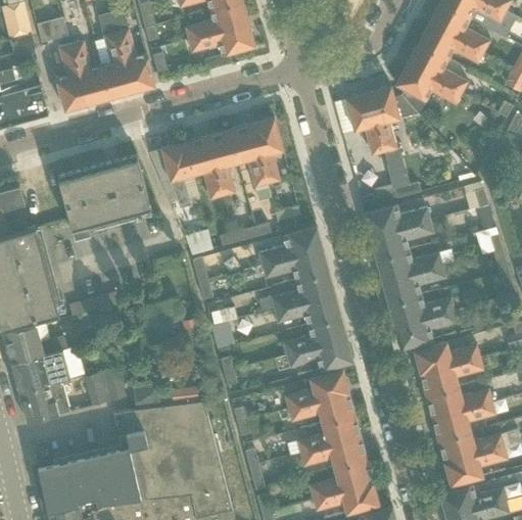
[(22,0),(1,0),(5,11),(25,6),(22,0)]
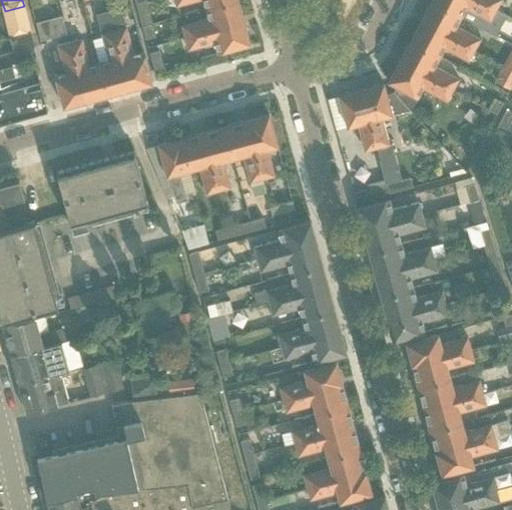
[(203,2),(205,12),(238,3),(237,0),(173,0),(176,9),(203,2)]
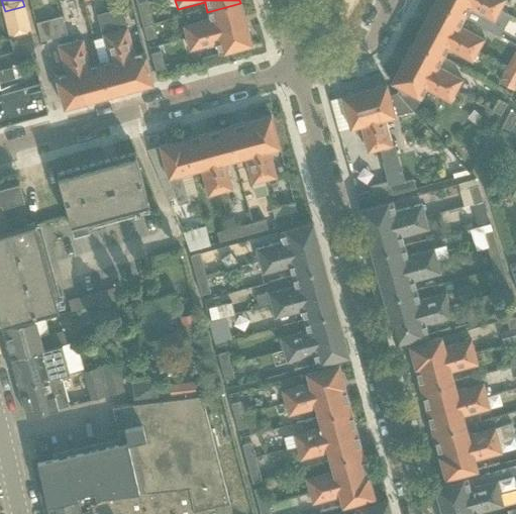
[(437,0),(435,4),(436,4),(466,20),(470,11),(495,24),(497,19),(501,13),(476,0),(437,0)]
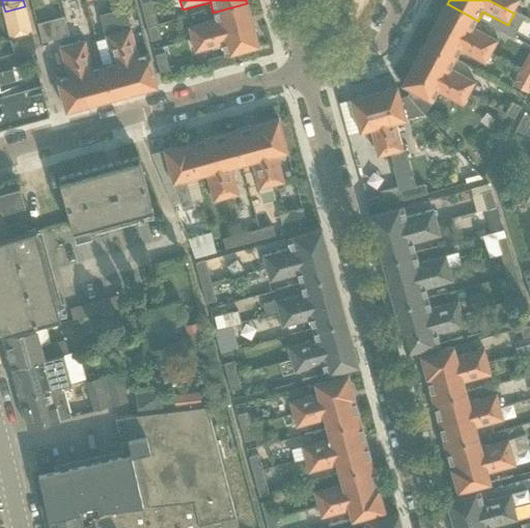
[(489,0),(514,14),(521,2),(517,0),(489,0)]
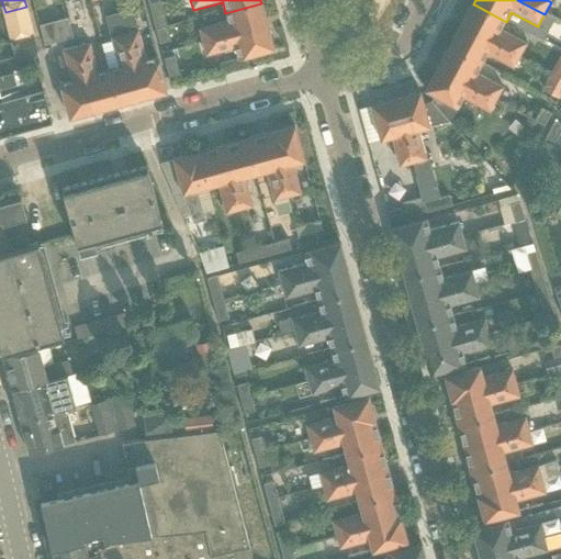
[(199,31),(203,45),(268,28),(261,3),(225,13),(228,23),(199,31)]
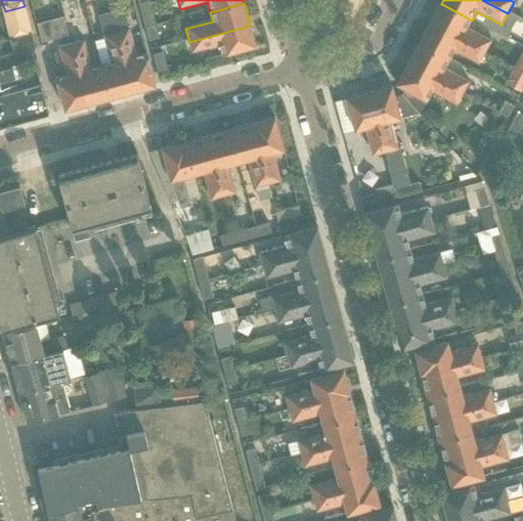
[(149,4),(140,7),(145,31),(156,28),(149,4)]
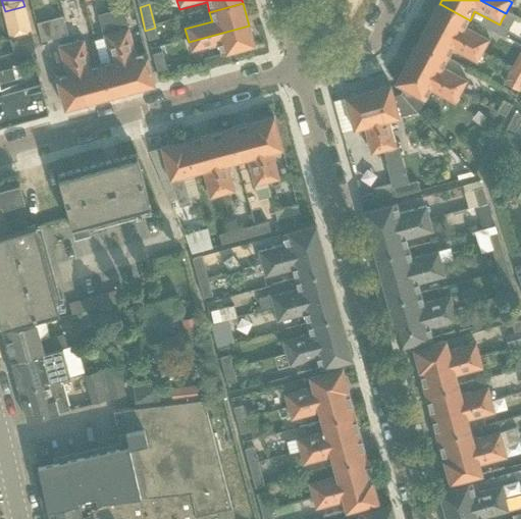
[(439,4),(428,24),(429,24),(483,54),(489,43),(465,30),(470,20),(440,4),(439,4)]
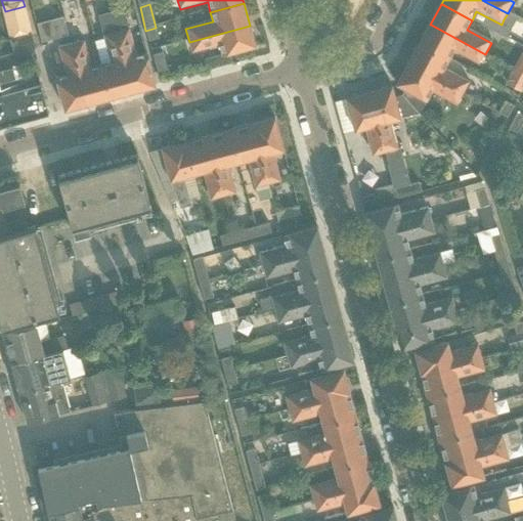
[(32,36),(25,6),(5,11),(2,11),(9,42),(32,36)]
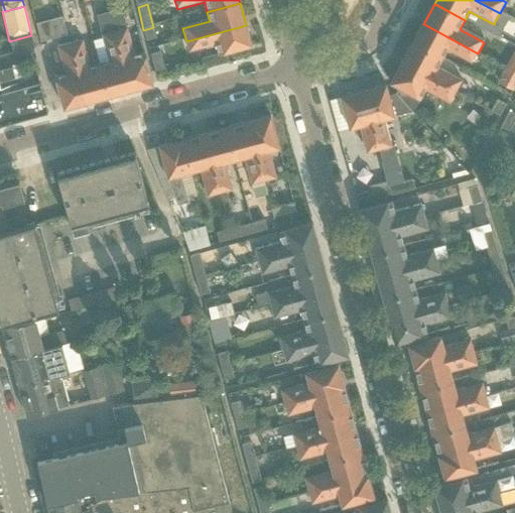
[(121,8),(109,11),(115,34),(127,31),(121,8)]
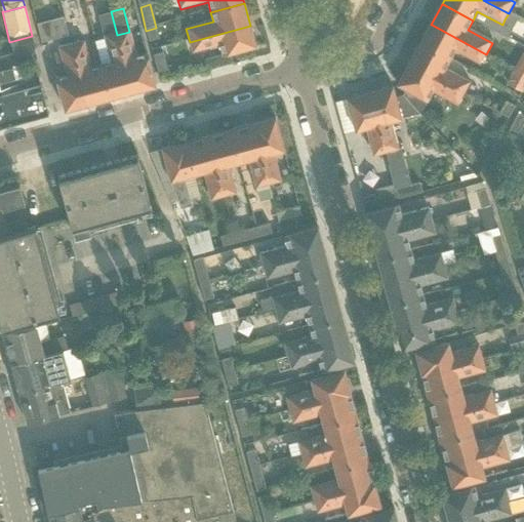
[(431,25),(419,45),(420,45),(450,62),(455,52),(480,66),(486,54),(432,25),(431,25)]
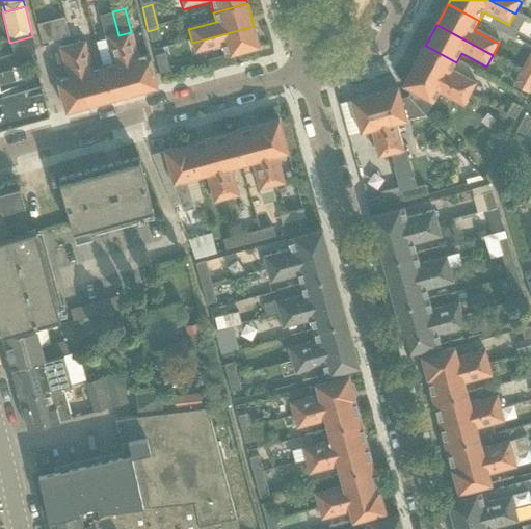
[(254,26),(192,43),(195,54),(222,47),(226,58),(260,49),(254,26)]
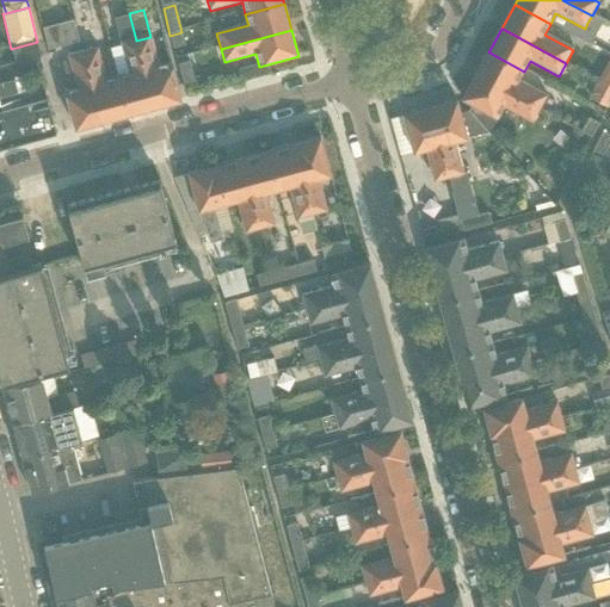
[(182,32),(170,36),(174,50),(177,50),(179,49),(185,48),(185,45),(183,36),(182,32)]
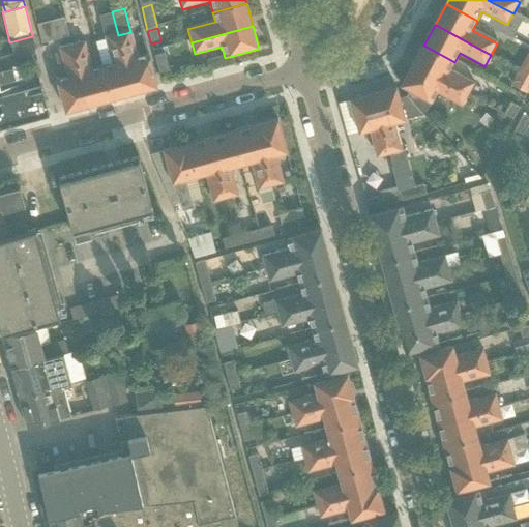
[(130,32),(118,35),(135,95),(157,89),(149,56),(139,59),(131,32),(130,32)]
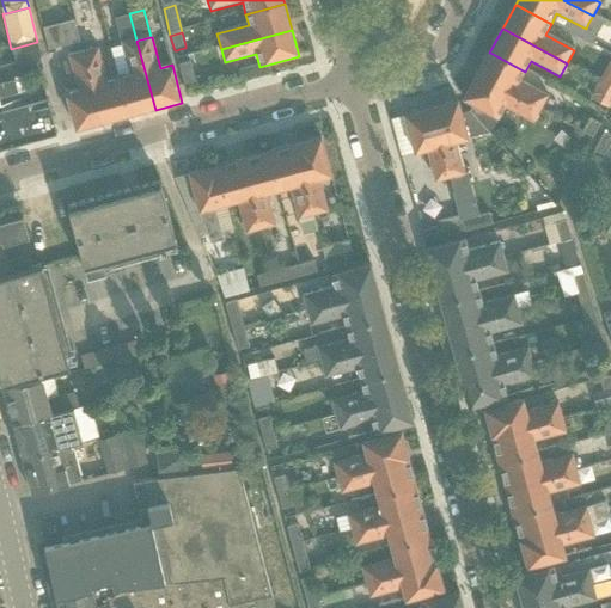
[(130,75),(118,79),(129,117),(156,110),(136,41),(122,45),(130,75)]
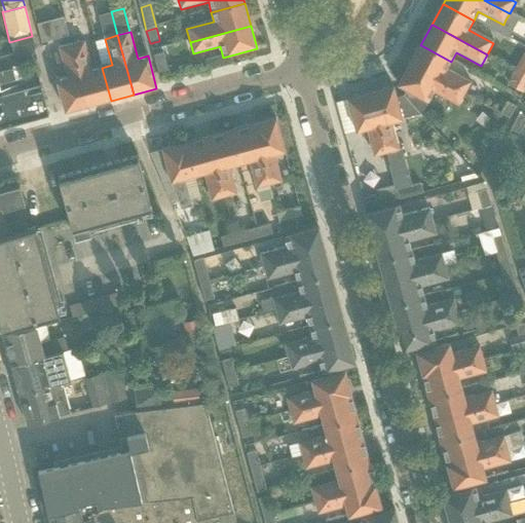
[(0,72),(12,69),(34,63),(32,55),(36,50),(32,37),(10,42),(14,55),(0,60),(0,72)]
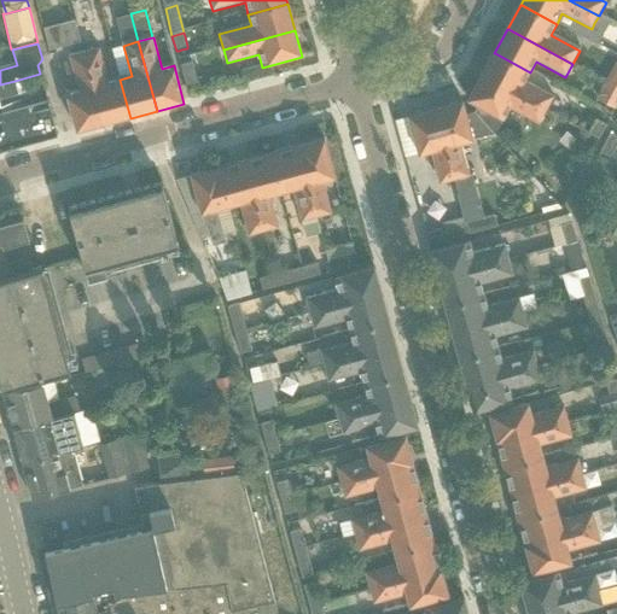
[(100,51),(85,54),(104,126),(131,118),(120,80),(109,82),(100,51)]
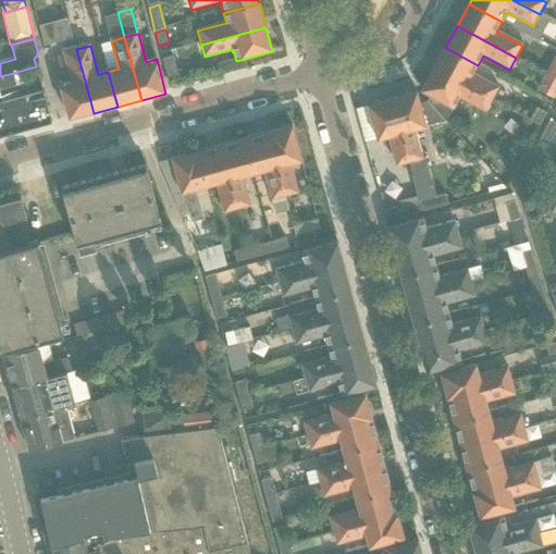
[(445,48),(434,70),(492,101),(499,89),(472,75),(478,65),(446,48),(445,48)]
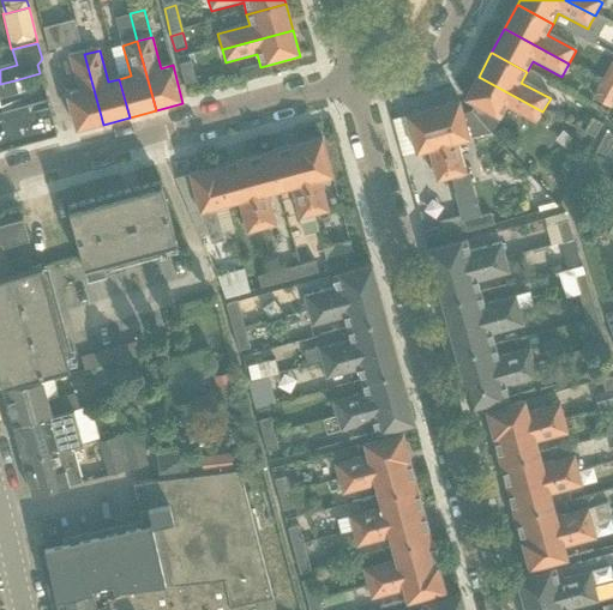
[(103,125),(84,54),(70,59),(78,90),(66,92),(77,132),(103,125)]
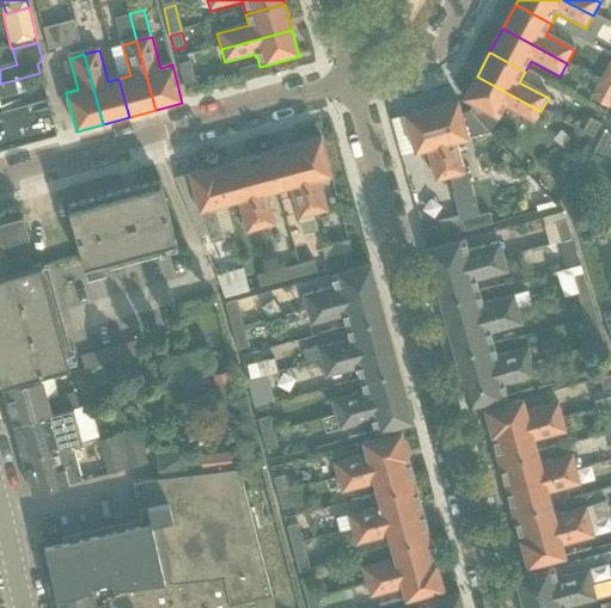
[(190,65),(179,67),(185,87),(195,84),(190,65)]
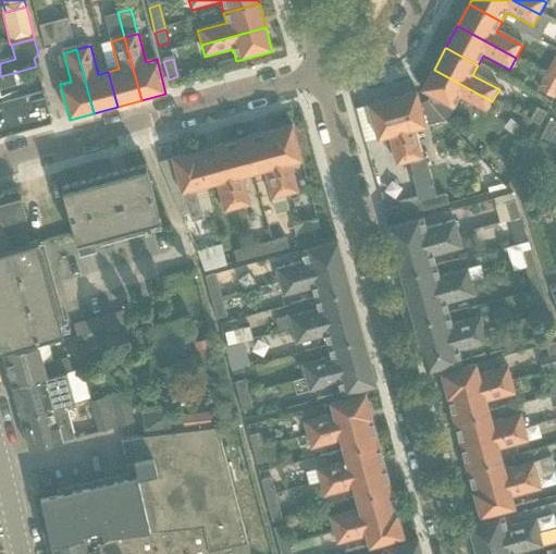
[(434,70),(421,91),(432,97),(429,105),(445,123),(446,123),(454,109),(459,99),(485,113),(492,101),(434,70)]
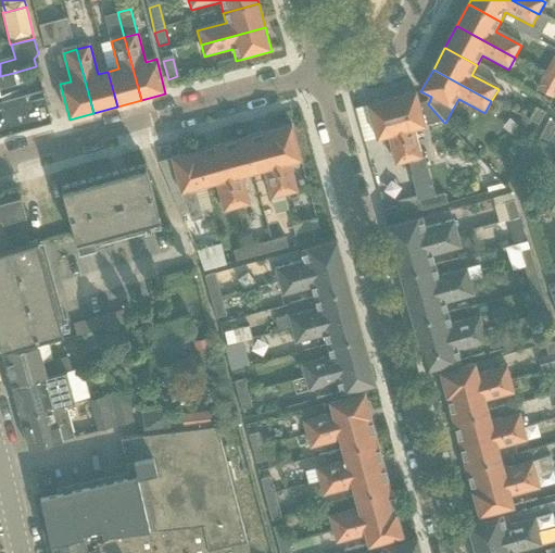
[(0,76),(0,103),(1,104),(0,100),(0,90),(16,86),(13,73),(0,76)]
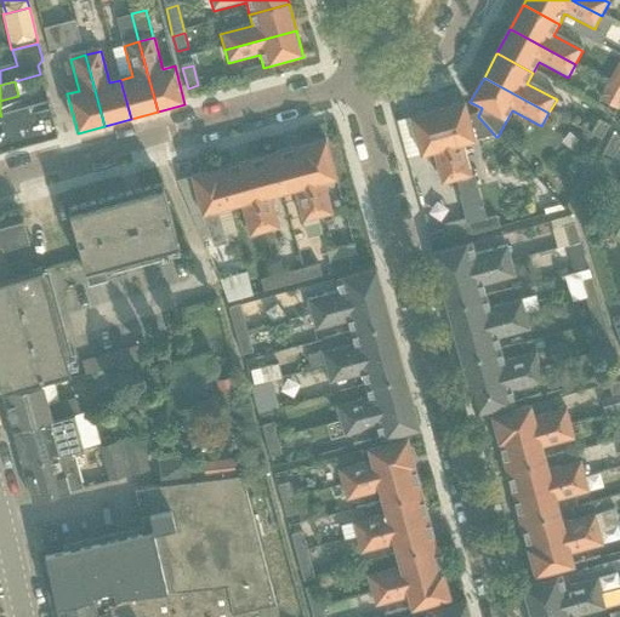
[(619,89),(610,84),(601,102),(616,110),(619,104),(619,89)]
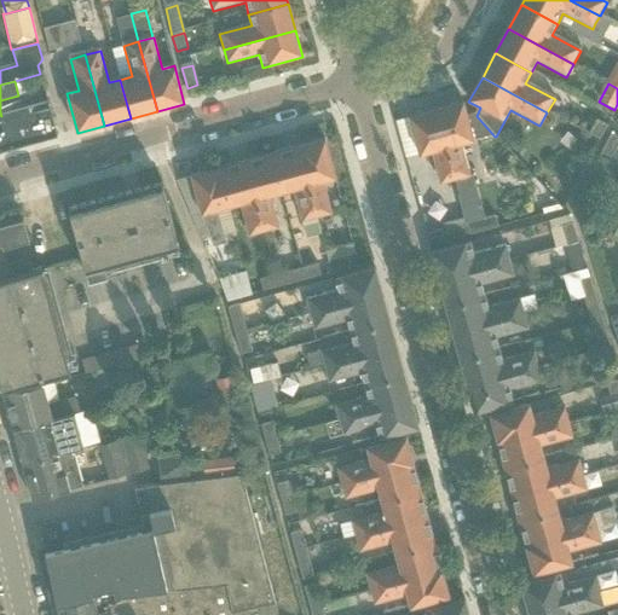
[(1,116),(0,115),(0,154),(57,139),(47,103),(1,116)]
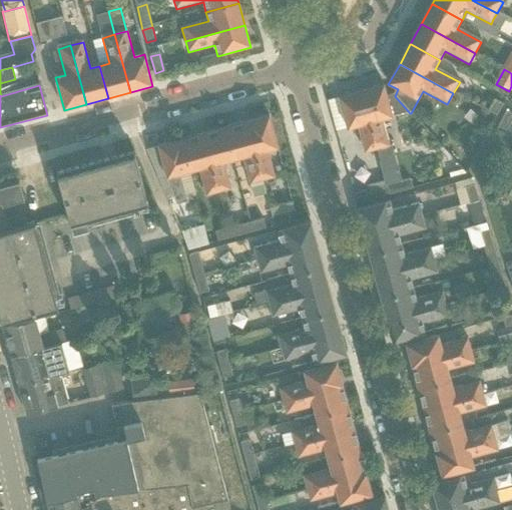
[(384,86),(362,92),(378,150),(384,148),(389,147),(385,133),(382,120),(410,113),(395,96),(387,98),(384,86)]
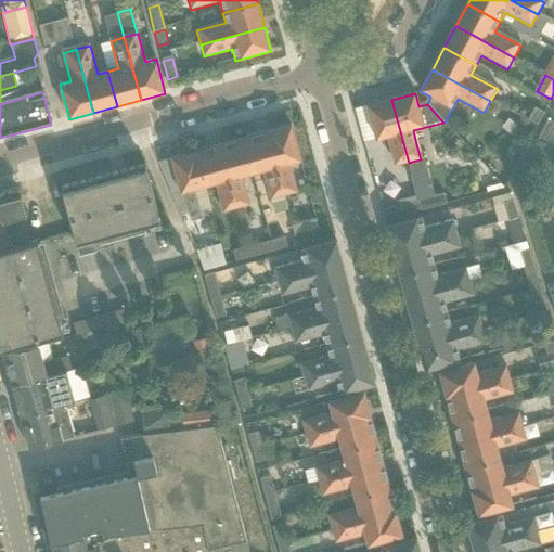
[(391,100),(366,106),(376,141),(387,138),(395,167),(409,163),(391,100)]
